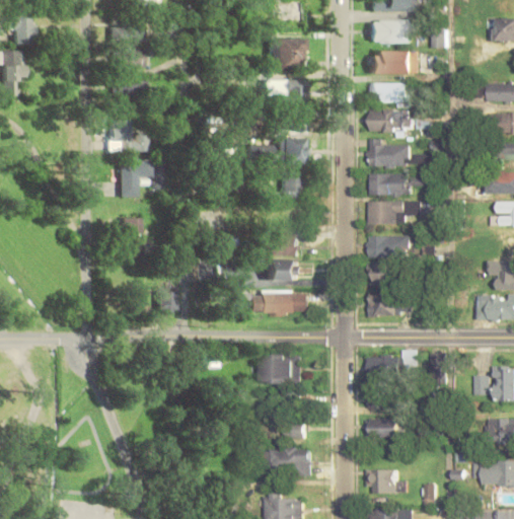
[(301,21),(301,0),(272,0),(273,21),(301,21)]
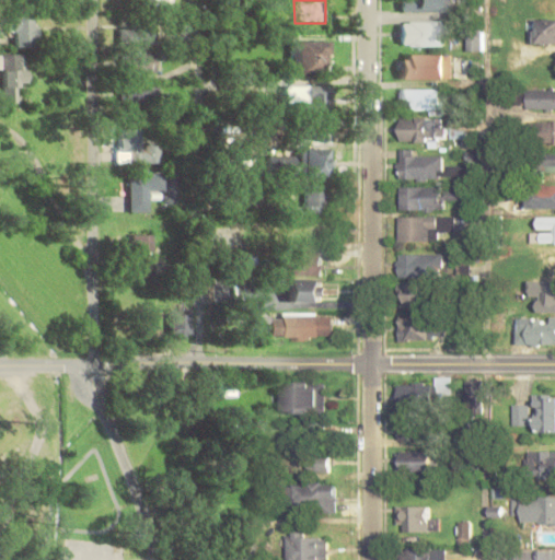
[(396,0),(396,11),(437,11),(437,0),(396,0)]
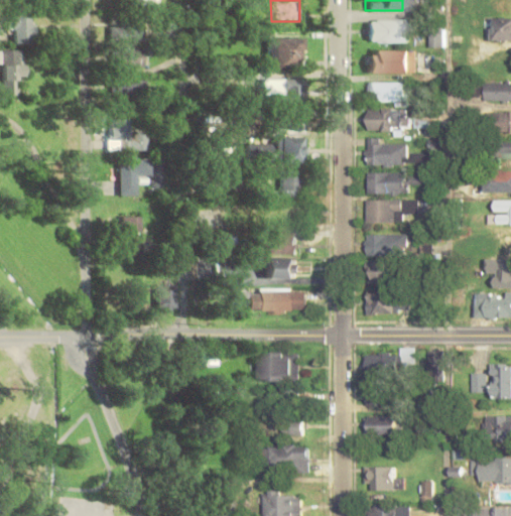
[(27,15),(3,15),(3,32),(8,32),(8,42),(27,42),(27,15)]
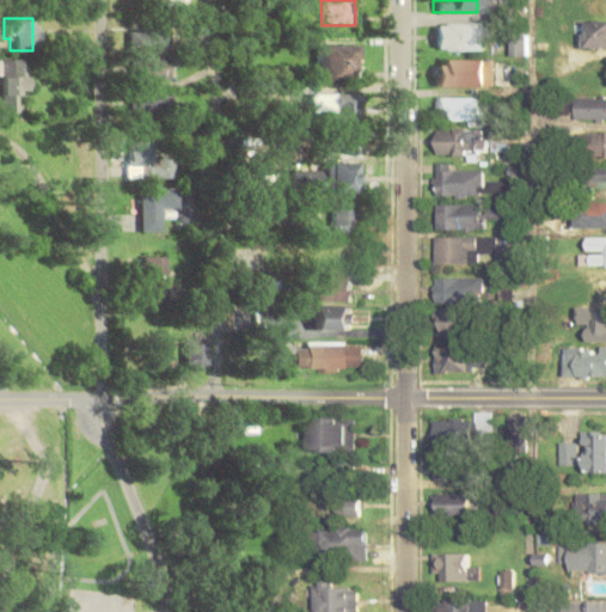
[(605,47),(605,22),(580,22),(580,48),(605,47)]
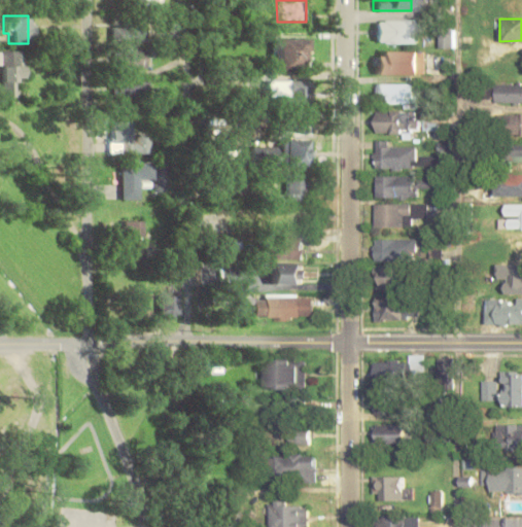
[(412,22),(373,22),(373,43),(412,43),(412,22)]
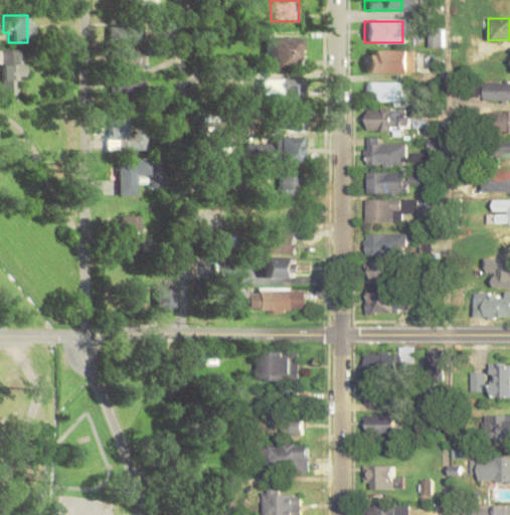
[(108,42),(138,42),(138,26),(108,26),(108,42)]
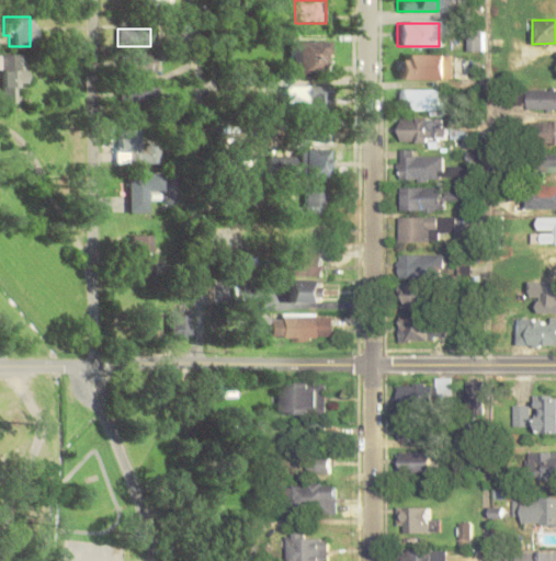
[(478,33),(465,33),(465,50),(478,50),(478,33)]
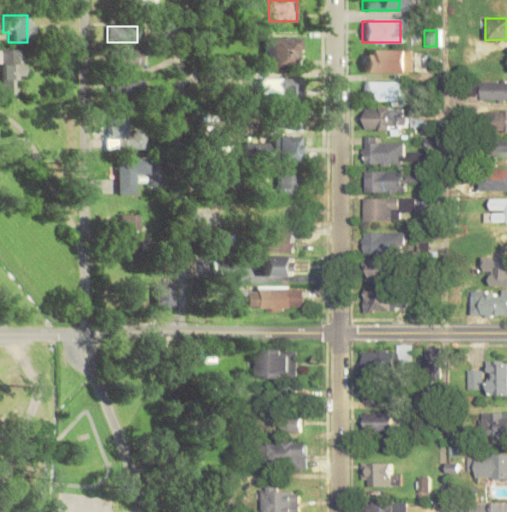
[(263,67),(296,67),(296,42),(263,42),(263,67)]
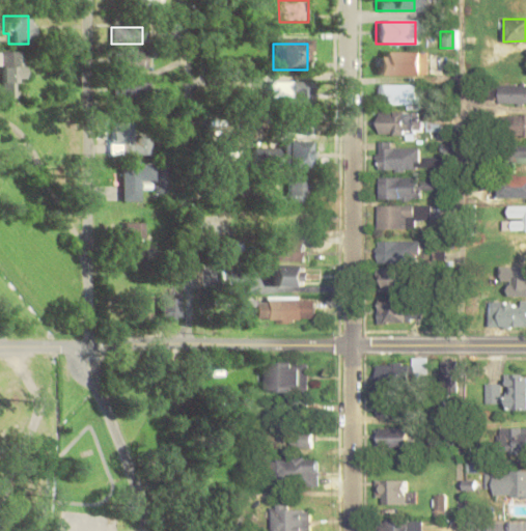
[(142,50),(116,50),(116,70),(142,70),(142,50)]
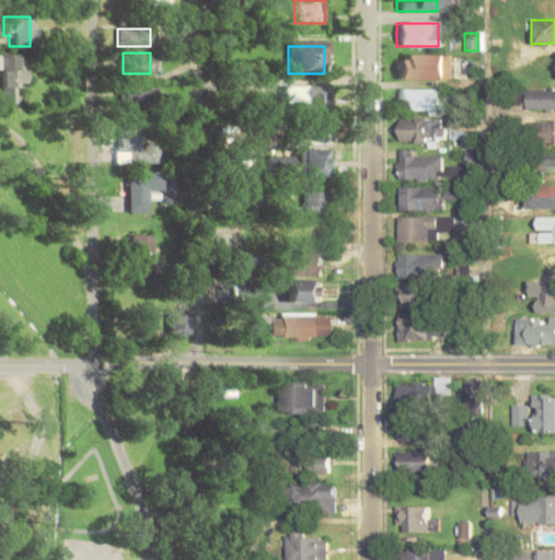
[(20,55),(0,54),(0,103),(11,103),(11,82),(20,82),(20,55)]
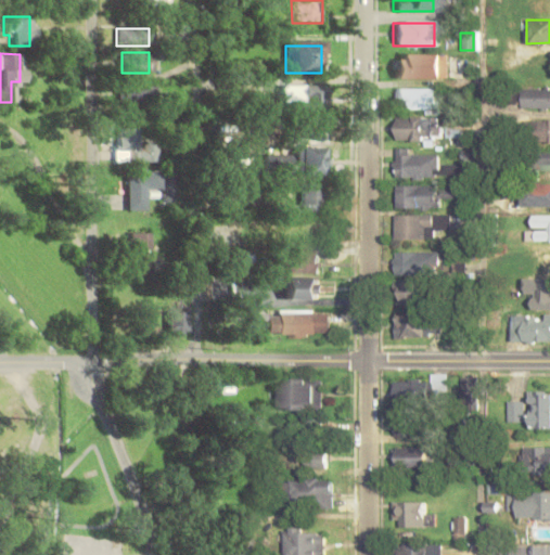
[(394,78),(435,78),(435,54),(394,54),(394,78)]
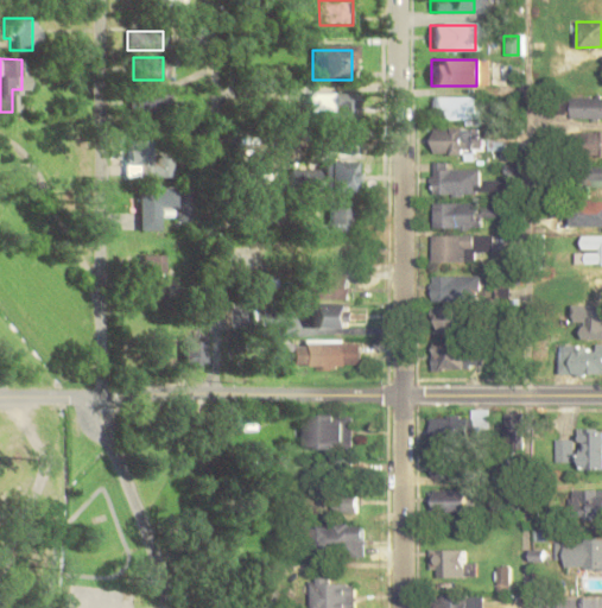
[(352,119),(352,94),(304,94),(304,119),(352,119)]
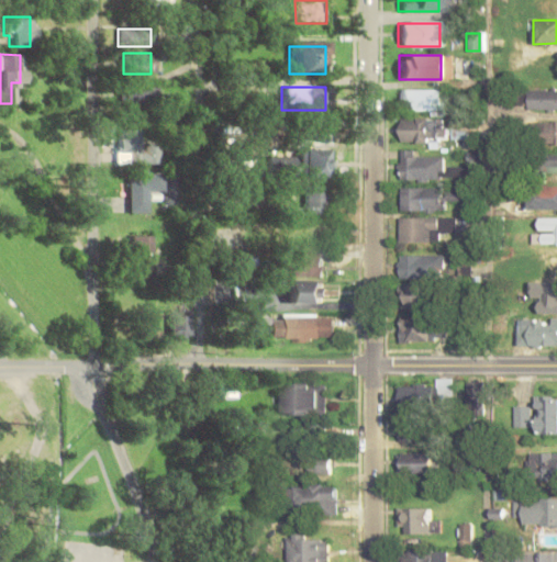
[(151,107),(151,88),(115,88),(115,107),(151,107)]
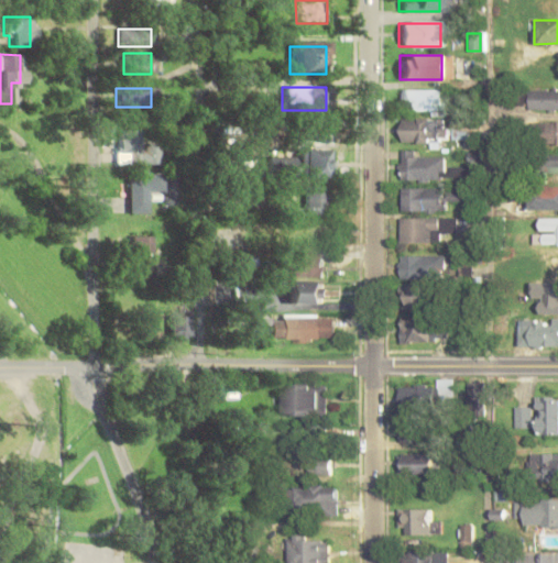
[(438,89),(400,89),(400,110),(438,110),(438,89)]
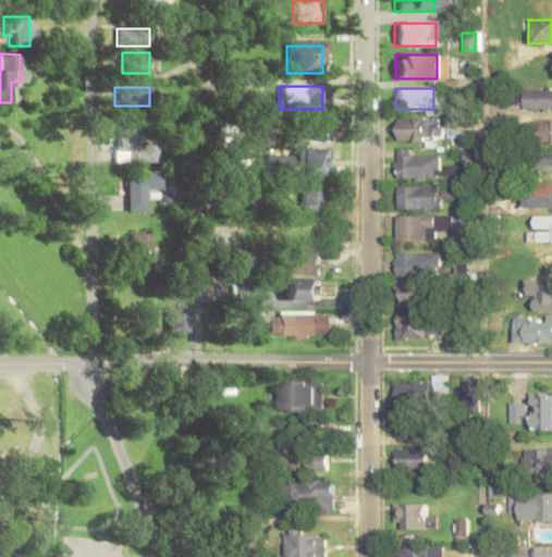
[(551,88),(519,88),(519,108),(551,107),(551,88)]
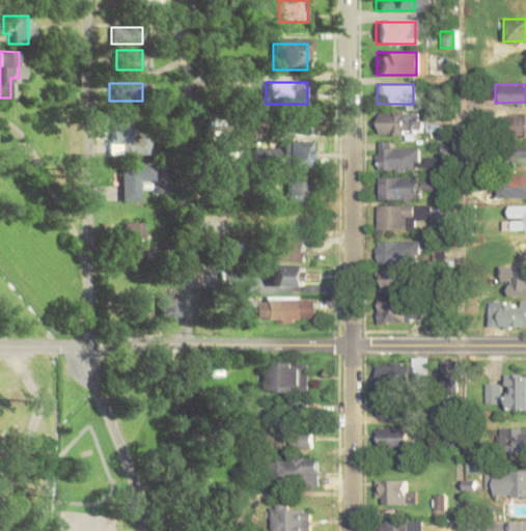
[(377,113),(377,134),(412,134),(412,113),(377,113)]
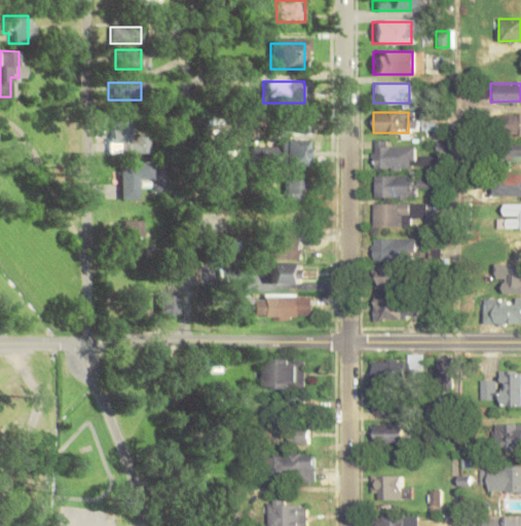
[(520,134),(520,113),(493,114),(493,134),(520,134)]
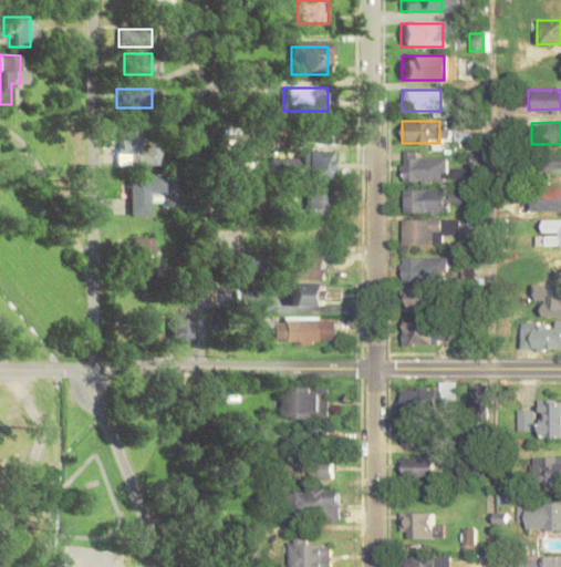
[(115,131),(115,165),(157,165),(157,148),(137,148),(137,131),(115,131)]
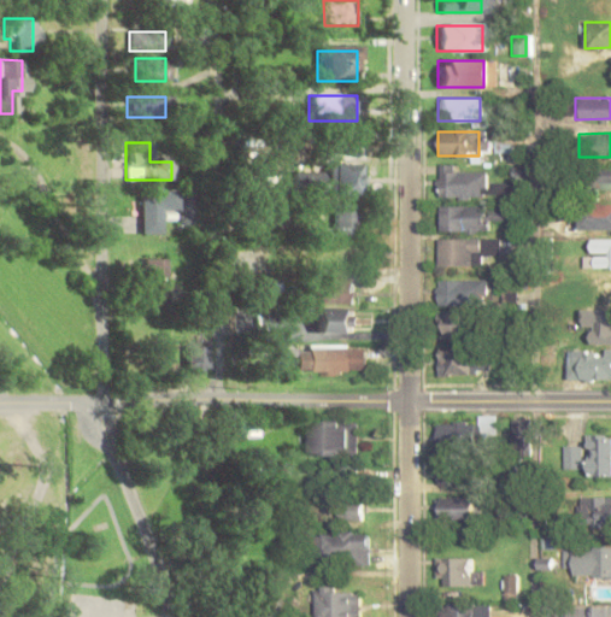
[(321,172),(288,172),(288,195),(357,195),(357,164),(321,164),(321,172)]
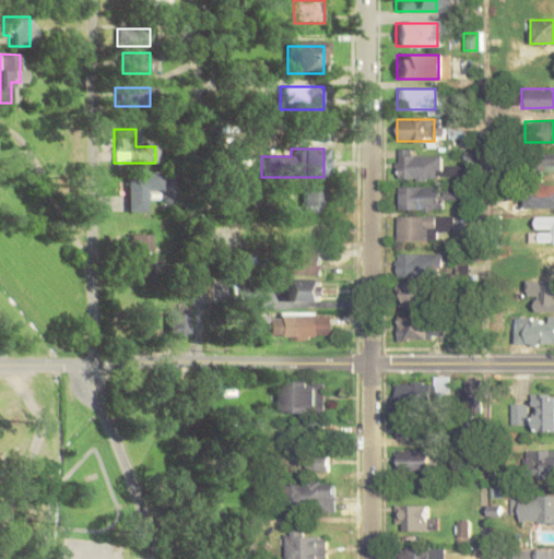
[(553,170),(553,152),(537,153),(537,171),(553,170)]
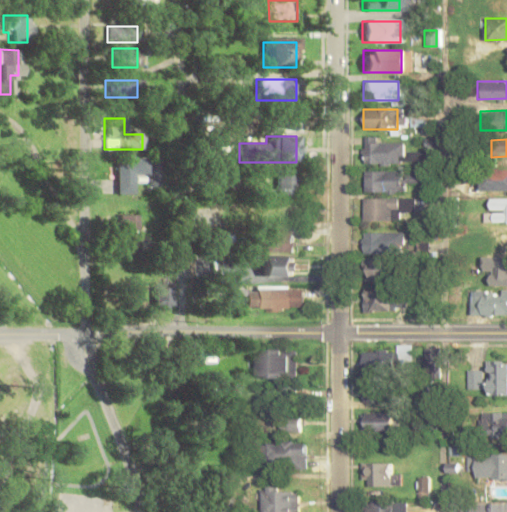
[(401,140),(362,140),(362,164),(422,164),(422,153),(401,153),(401,140)]
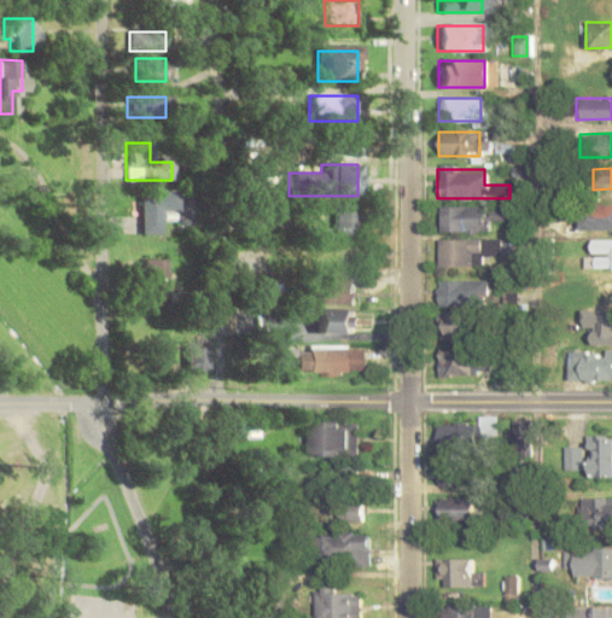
[(138,234),(161,234),(161,210),(175,210),(175,190),(138,190),(138,234)]
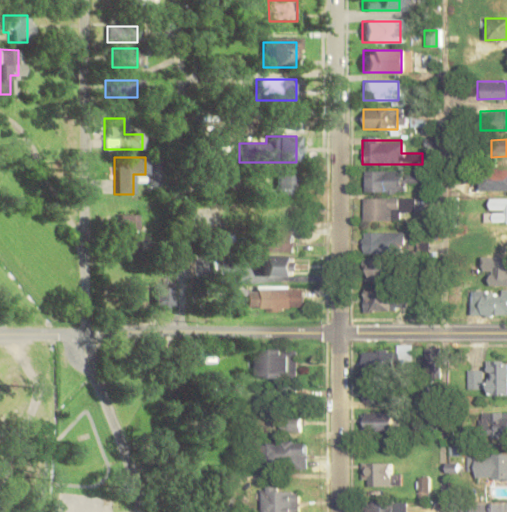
[(292,169),(274,169),(274,194),(292,194),(292,169)]
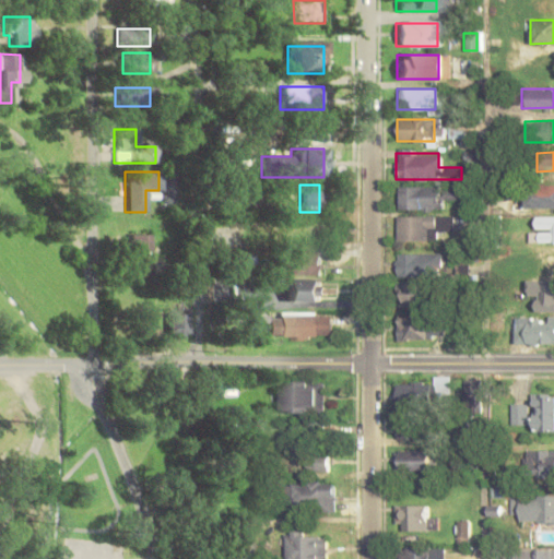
[(553,206),(553,185),(522,185),(522,207),(553,206)]
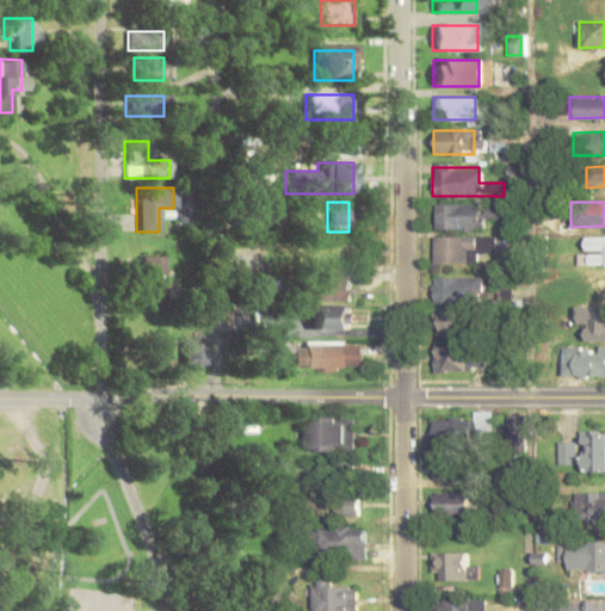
[(433,229),(481,229),(481,217),(501,217),(501,204),(433,204),(433,229)]
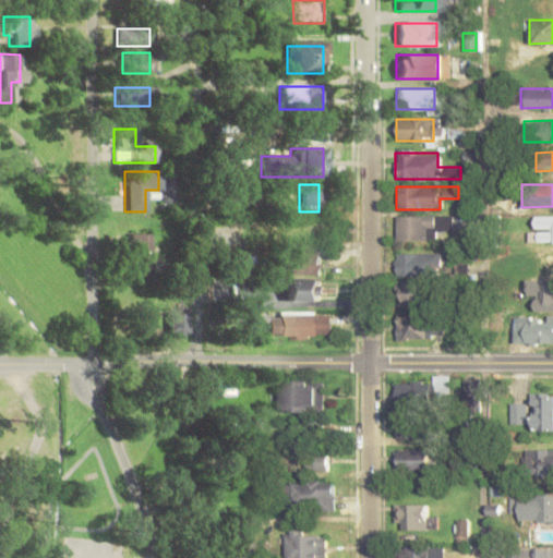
[(395,240),(434,240),(434,227),(446,227),(446,216),(395,216),(395,240)]
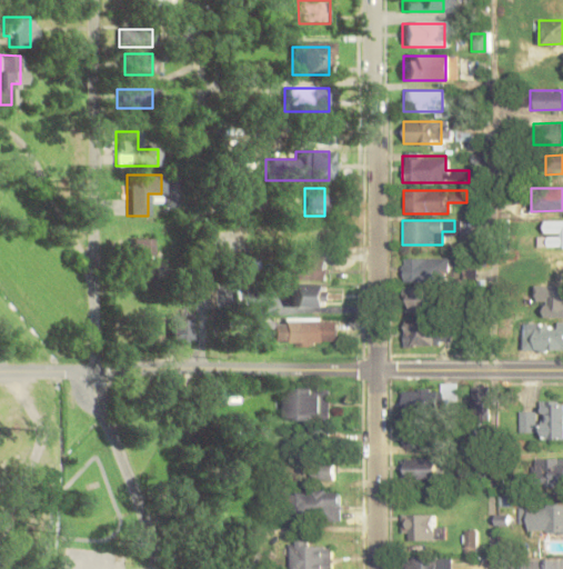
[(562,246),(562,220),(542,220),(542,236),(534,236),(534,246),(562,246)]
